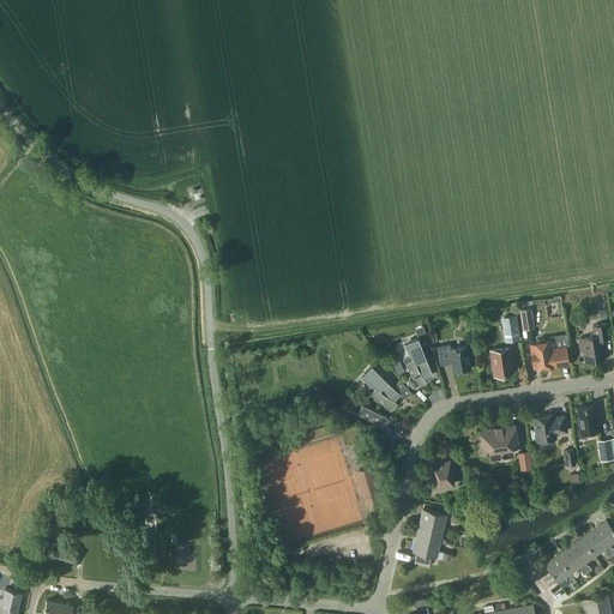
[(534,326),(531,308),(519,309),(523,329),(534,326)]
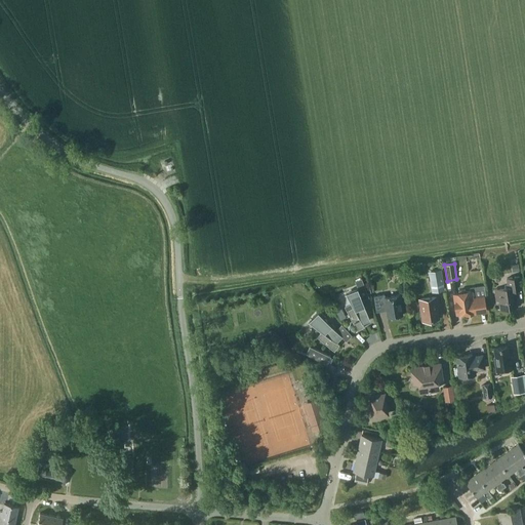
[(444,289),(441,269),(428,271),(432,291),(444,289)]
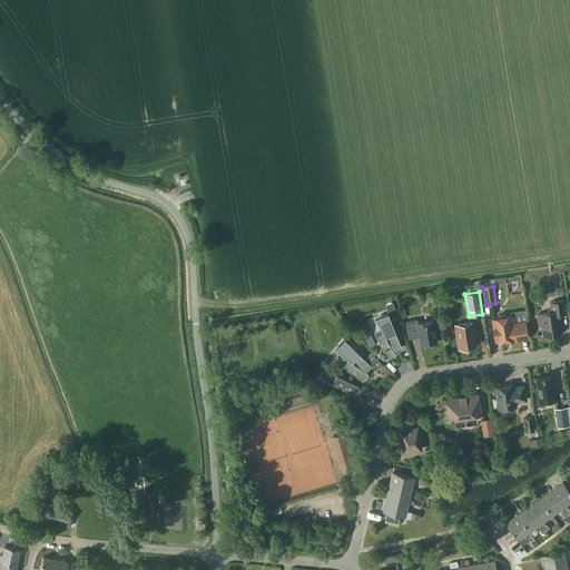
[(567,314),(564,301),(551,302),(552,310),(549,312),(537,314),(539,326),(541,326),(542,335),(561,333),(559,315),(567,314)]
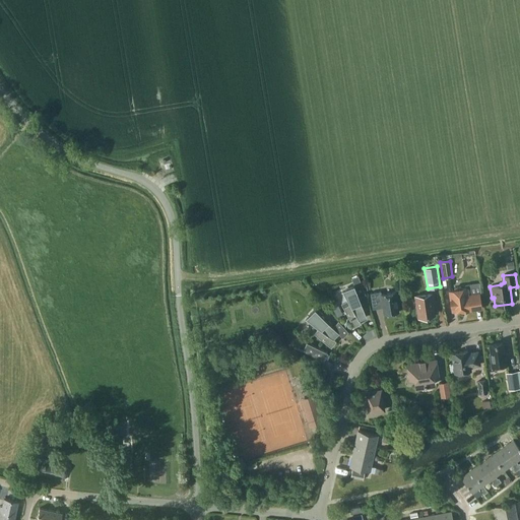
[(365,294),(361,282),(354,285),(354,286),(343,290),(349,304),(343,308),(353,327),(361,323),(359,319),(366,316),(359,297),(365,294)]
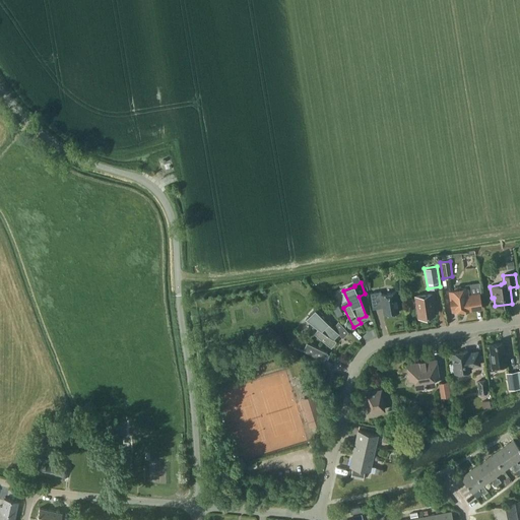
[(466,287),(462,288),(460,285),(454,286),(453,289),(450,290),(451,299),(450,299),(451,306),(452,306),(453,310),(468,308),(469,310),(481,308),(479,294),(467,295),(466,287)]
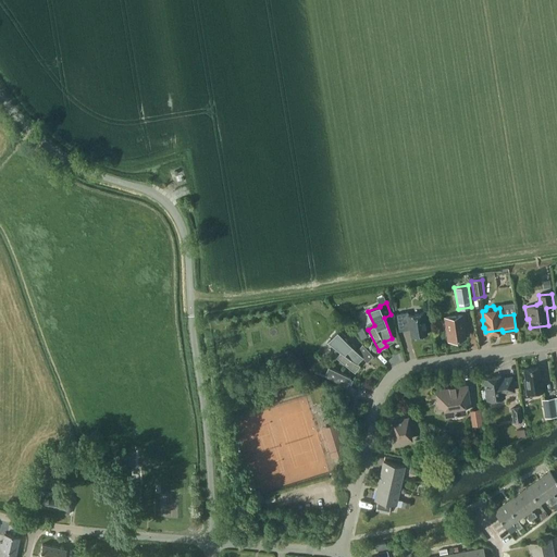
[(408,314),(408,311),(396,313),(399,331),(410,329),(411,336),(428,334),(423,312),(408,314)]
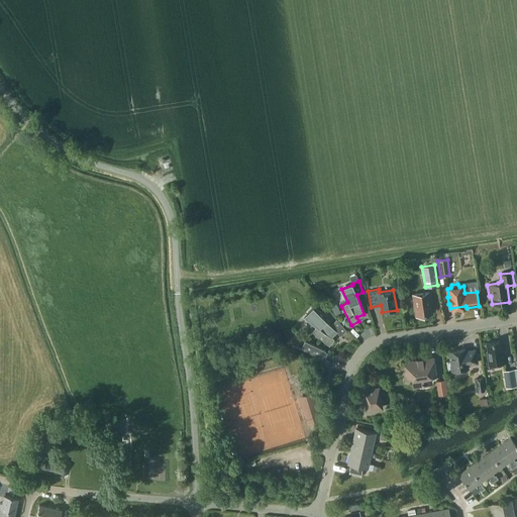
[(431,313),(428,293),(413,295),(416,315),(431,313)]
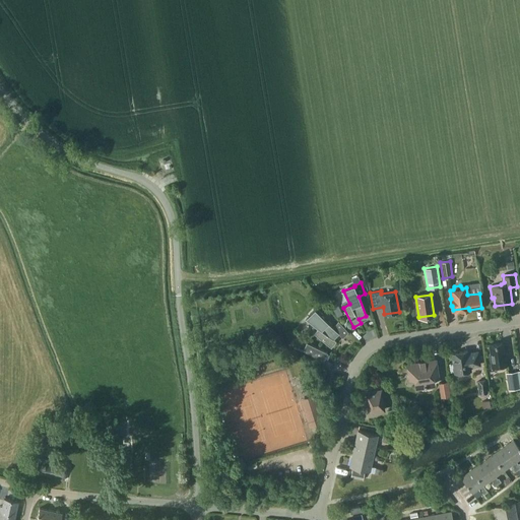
[(306,317),(315,324),(319,327),(314,333),(331,347),(336,341),(332,337),(338,332),(342,337),(348,332),(338,321),(332,326),(316,309),(315,308),(306,317)]
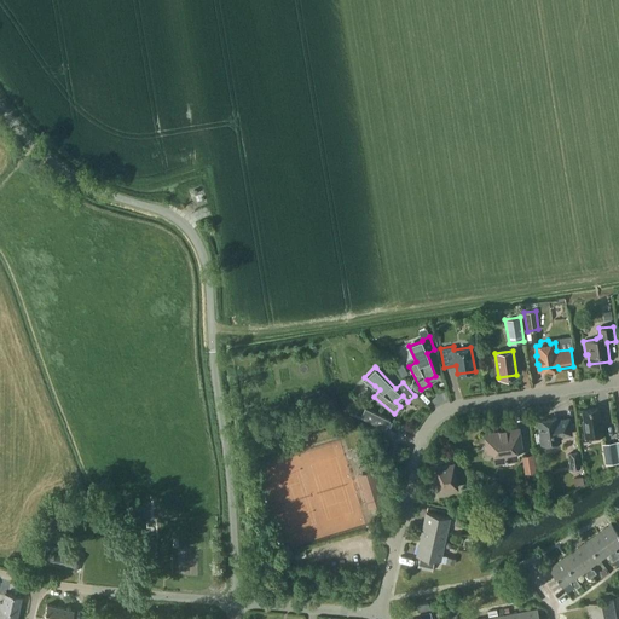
[(391,420),(365,408),(360,416),(386,428),(391,420)]
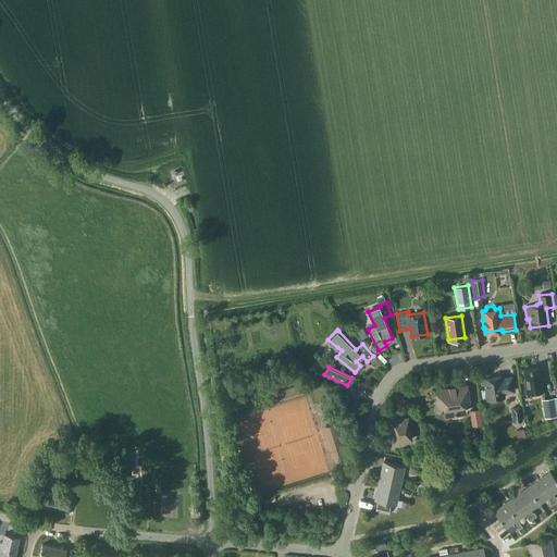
[(540,376),(537,367),(524,369),(525,379),(524,379),(527,394),(543,392),(541,376),(540,376)]
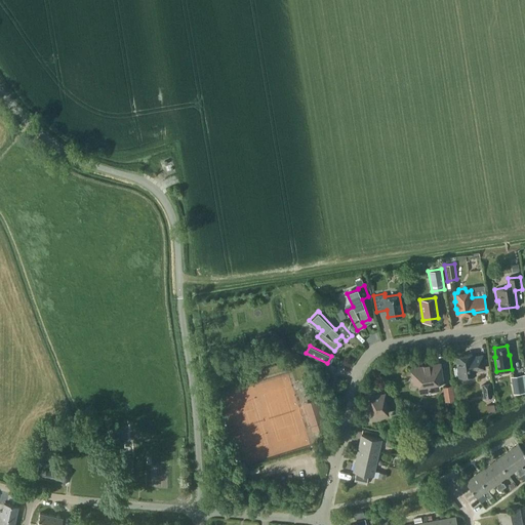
[(472,357),(472,354),(456,356),(459,376),(475,374),(474,369),(484,368),(482,355),(472,357)]
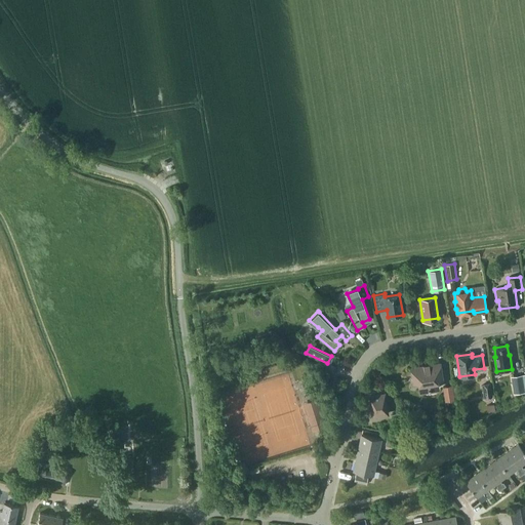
[(442,376),(440,363),(411,367),(413,380),(418,379),(420,391),(438,388),(437,377),(442,376)]
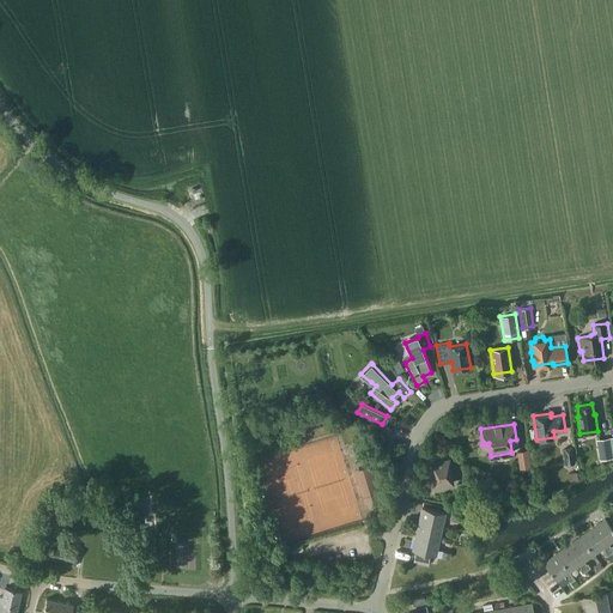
[(600,460),(612,457),(612,436),(596,439),(600,460)]
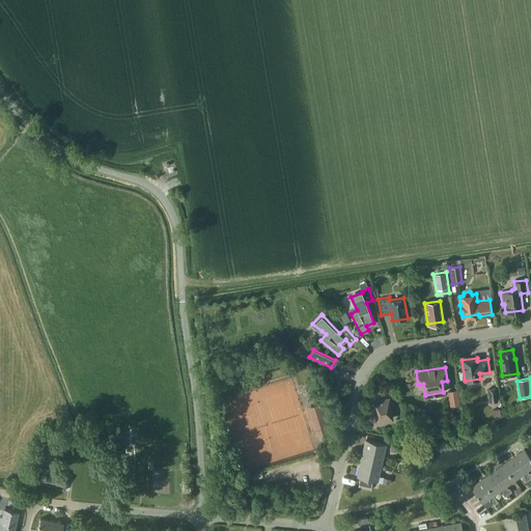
[(498,401),(496,387),(486,388),(488,402),(498,401)]
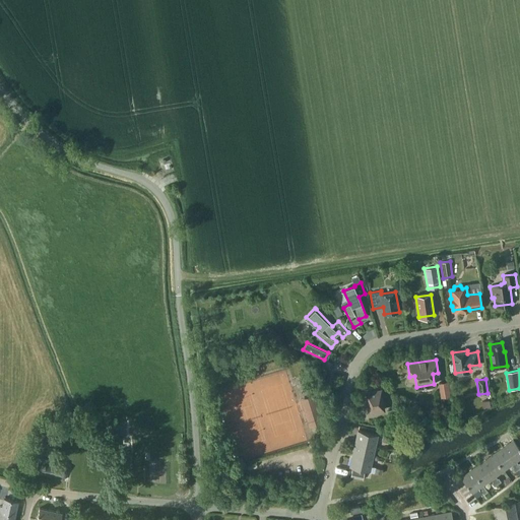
[(449,392),(448,381),(440,382),(439,383),(441,397),(450,396),(449,392)]
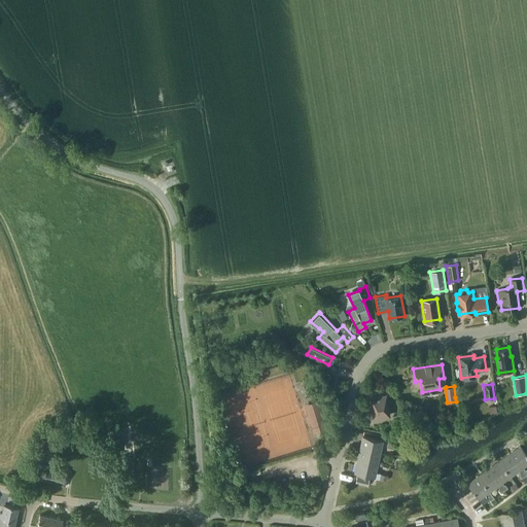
[(389,415),(386,395),(372,397),(374,413),(377,412),(378,417),(389,415)]
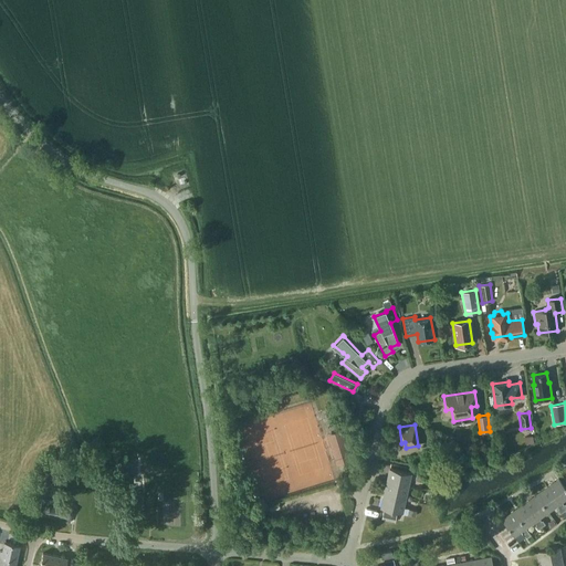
[(352,459),(343,430),(327,435),(336,463),(352,459)]
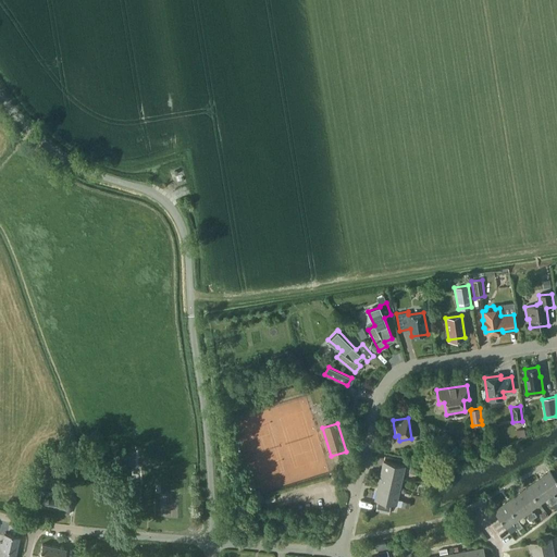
[(487,432),(490,446),(499,445),(498,440),(494,441),(493,432),(487,432)]
